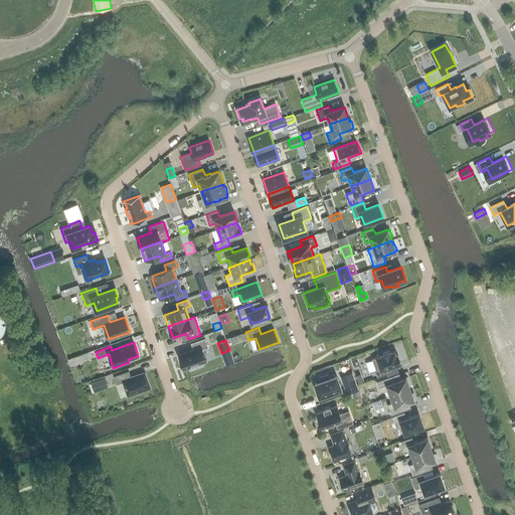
[(215,368),(212,360),(206,362),(202,350),(179,358),(184,372),(199,367),(201,373),(215,368)]
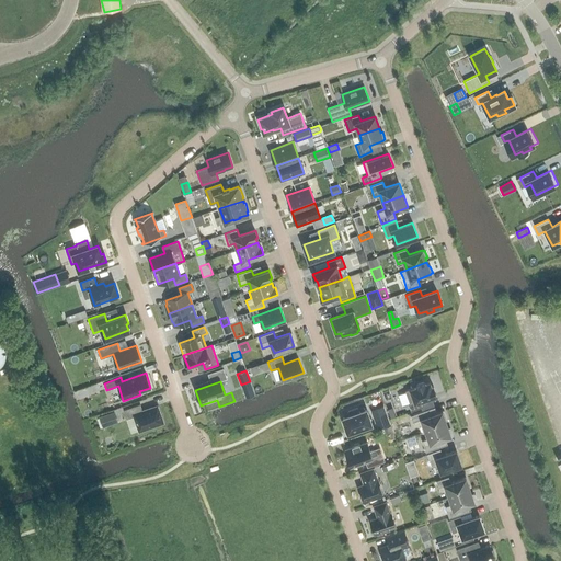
[(409,404),(411,411),(423,407),(421,400),(436,395),(433,386),(432,387),(430,382),(425,384),(424,381),(416,385),(416,387),(405,391),(410,404),(409,404)]
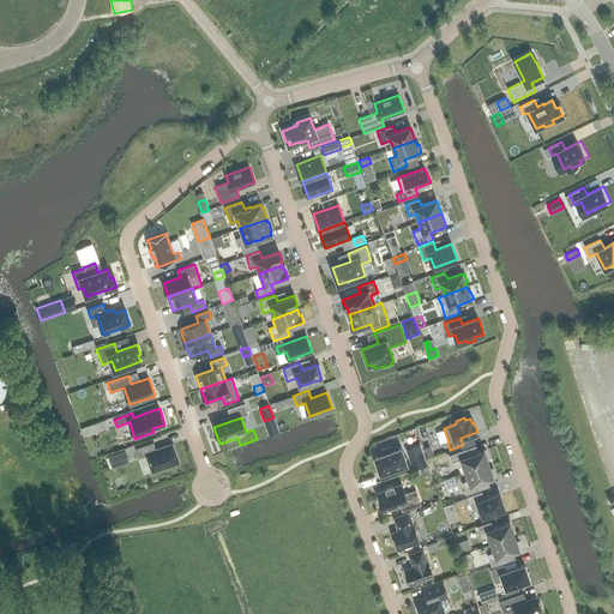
[(92,426),(83,429),(85,438),(96,434),(92,426)]
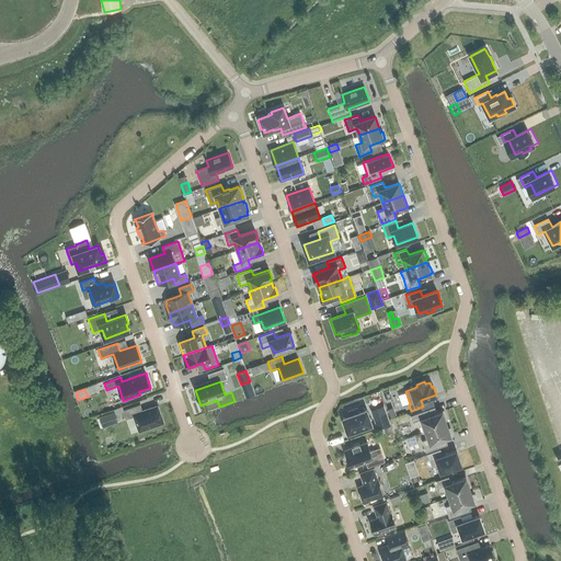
[(124,410),(127,419),(134,416),(139,431),(163,422),(158,407),(142,411),(140,404),(124,410)]
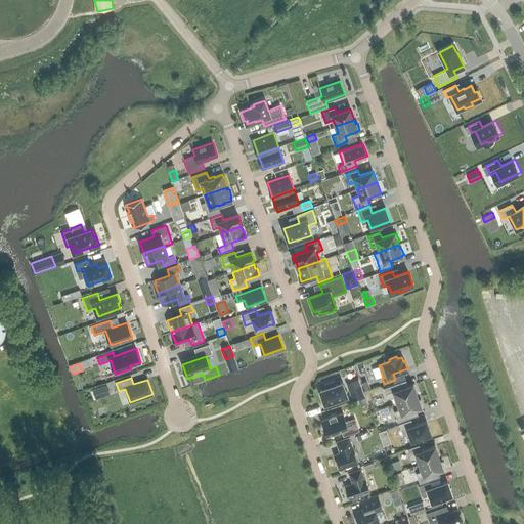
[(324,404),(334,401),(334,402),(340,400),(339,399),(347,396),(342,383),(335,386),(334,382),(325,384),(328,388),(320,391),(324,404)]
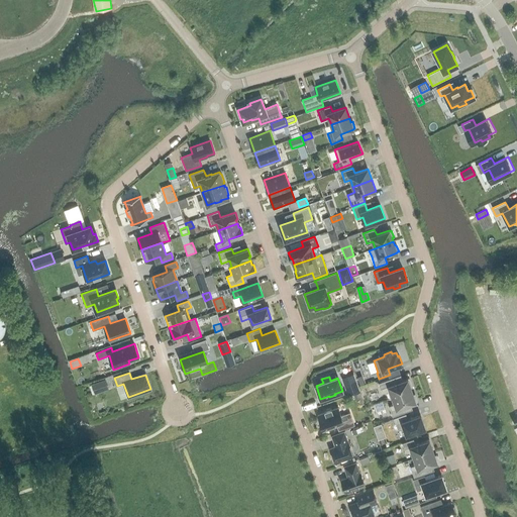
[(388,392),(390,398),(411,391),(410,386),(411,386),(409,379),(394,384),(392,379),(379,383),(382,394),(388,392)]
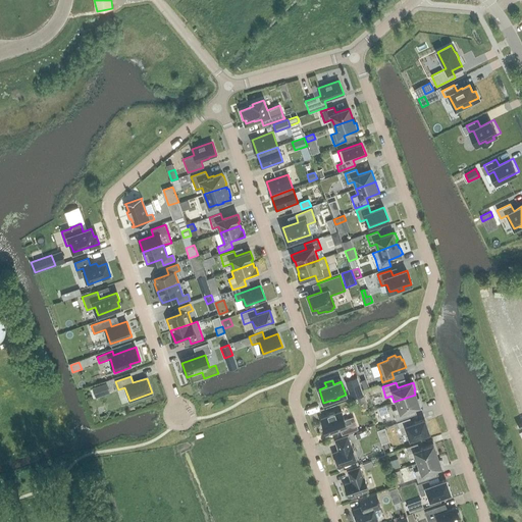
[(96,397),(109,393),(106,383),(93,388),(96,397)]
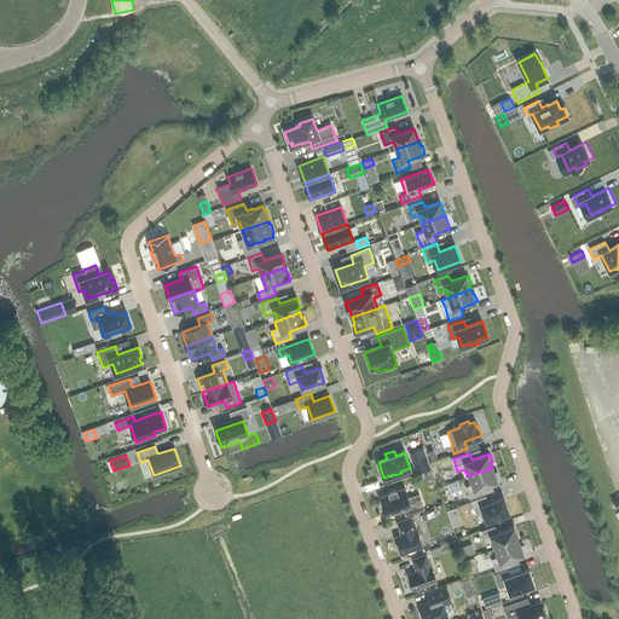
[(416,466),(415,466),(417,473),(431,468),(426,455),(414,458),(416,466)]
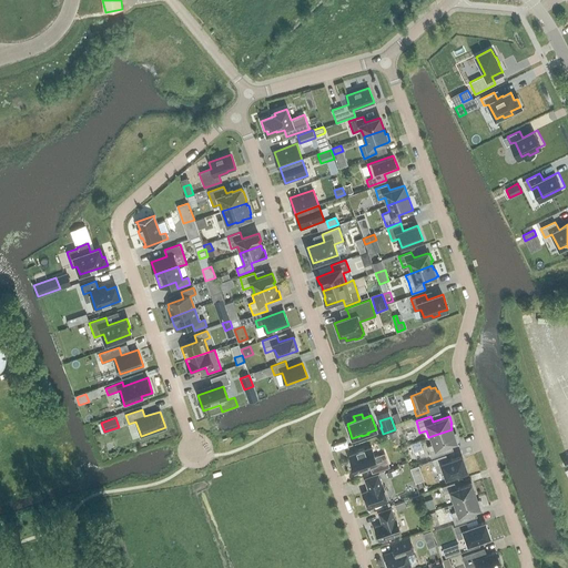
[(454,434),(452,429),(428,437),(428,438),(430,437),(433,444),(427,446),(432,458),(444,454),(442,447),(458,442),(456,434),(454,434)]
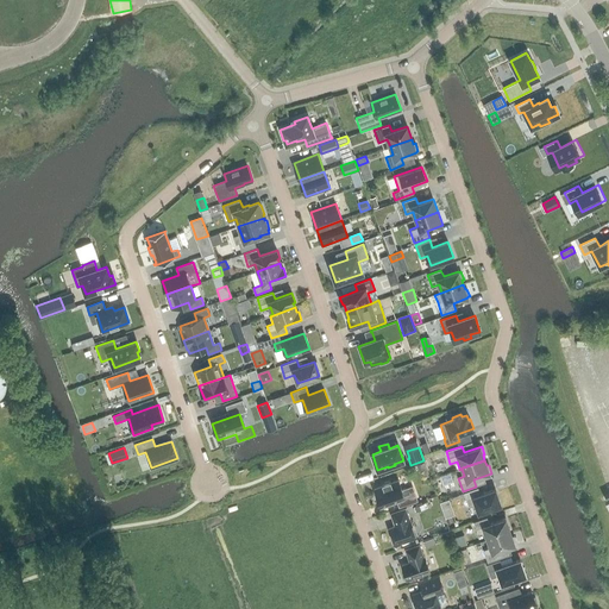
[(390,483),(390,482),(382,484),(383,485),(375,489),(377,497),(376,497),(380,507),(388,503),(388,502),(396,500),(399,507),(416,501),(412,487),(402,490),(399,481),(390,483)]
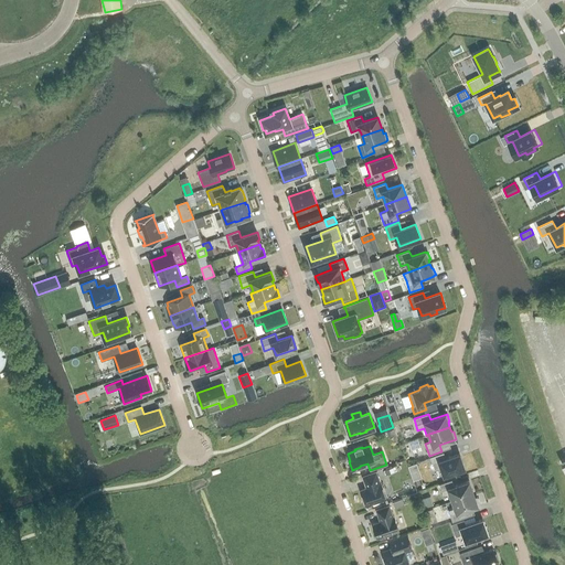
[(444,476),(465,468),(459,454),(446,459),(444,452),(430,457),(435,470),(440,468),(444,476)]
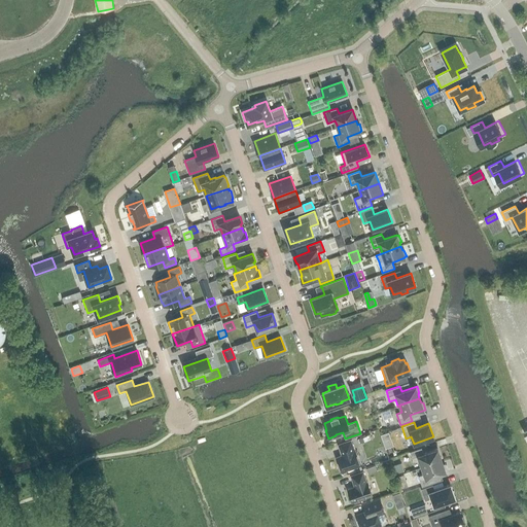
[(388,431),(380,434),(383,442),(391,440),(388,431)]
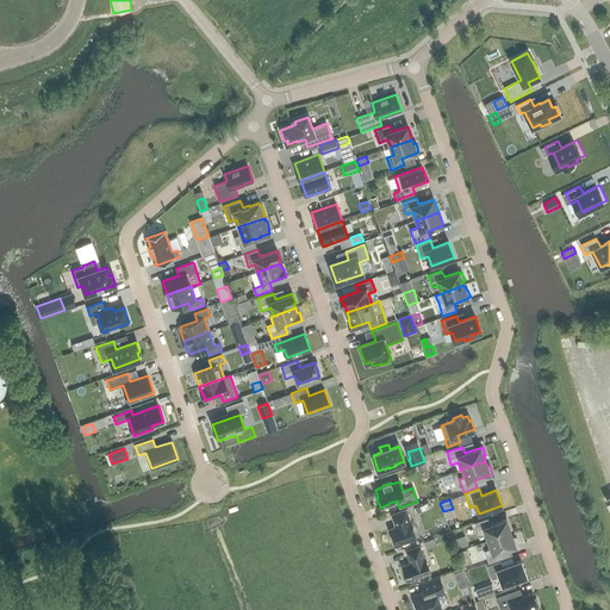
[(428,503),(415,508),(417,514),(430,508),(428,503)]
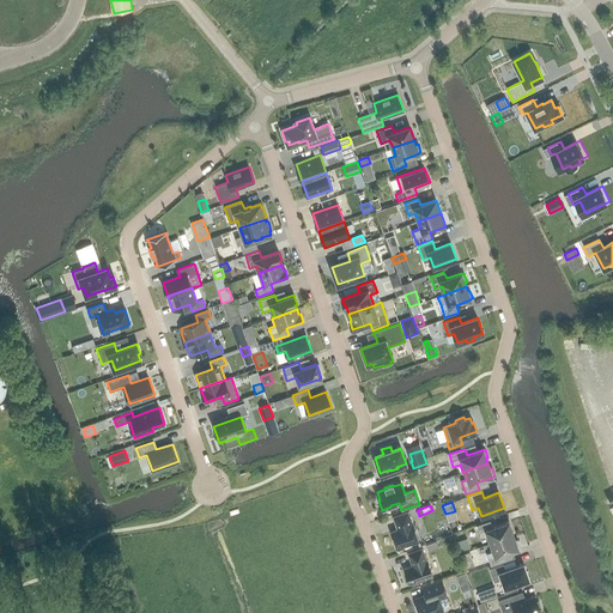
[(398,529),(390,532),(396,548),(419,540),(413,525),(412,525),(407,513),(394,517),(398,529)]
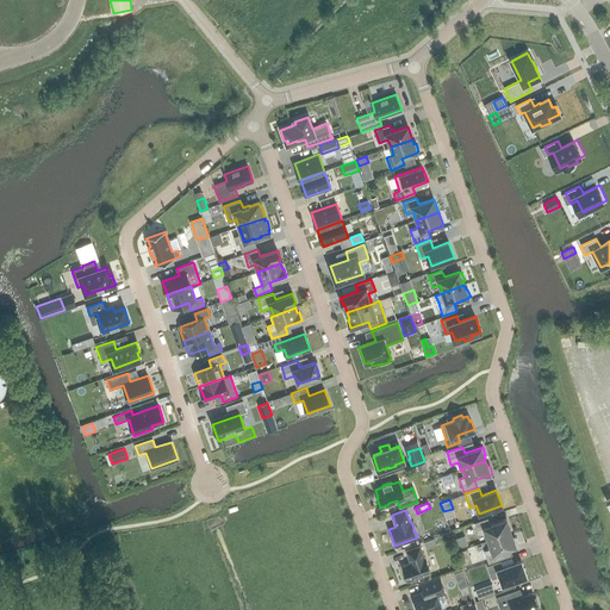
[(490,526),(487,518),(474,523),(478,535),(485,533),(487,541),(511,533),(506,520),(490,526)]
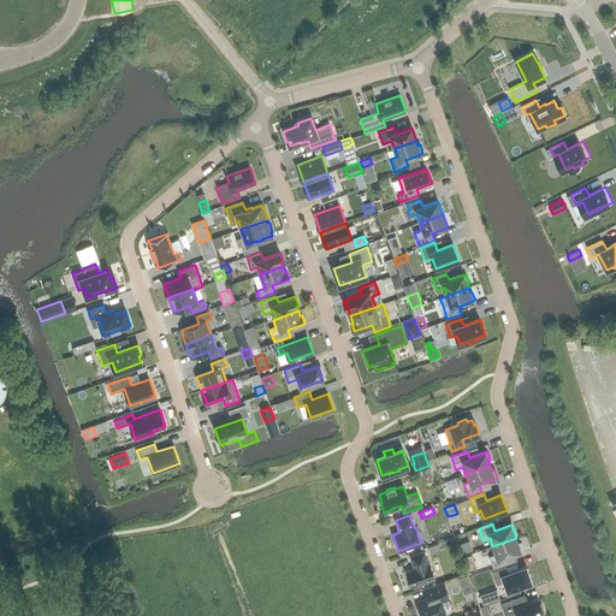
[(517,544),(516,538),(492,546),(496,554),(489,556),(493,569),(507,564),(504,557),(522,551),(520,543),(517,544)]
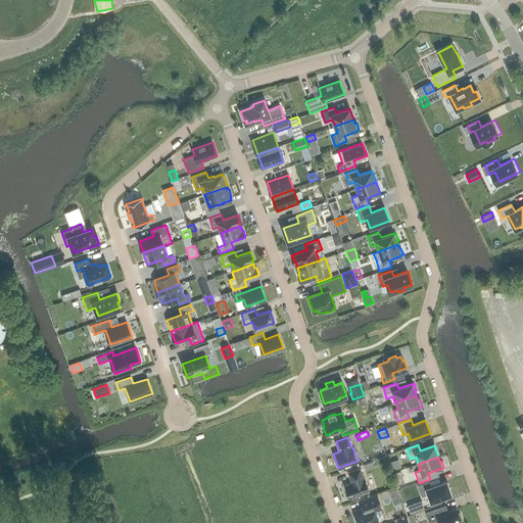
[(373,463),(364,466),(366,471),(375,468),(373,463)]
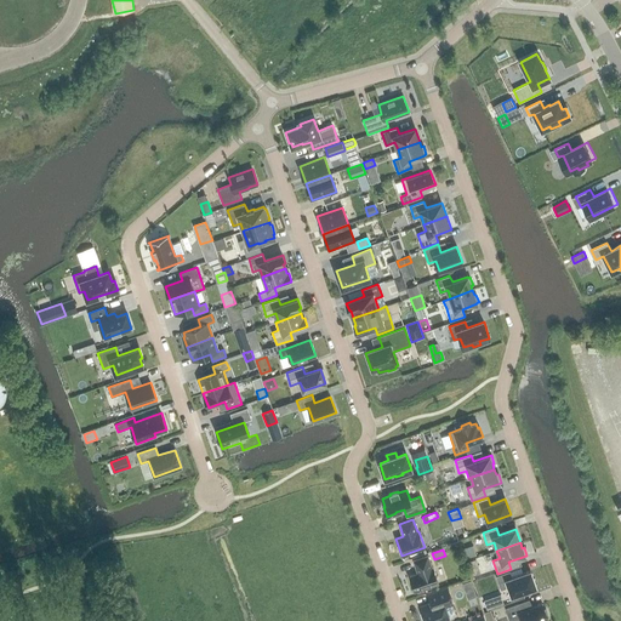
[(412,560),(417,574),(409,576),(415,592),(438,584),(433,568),(432,568),(427,556),(412,560)]
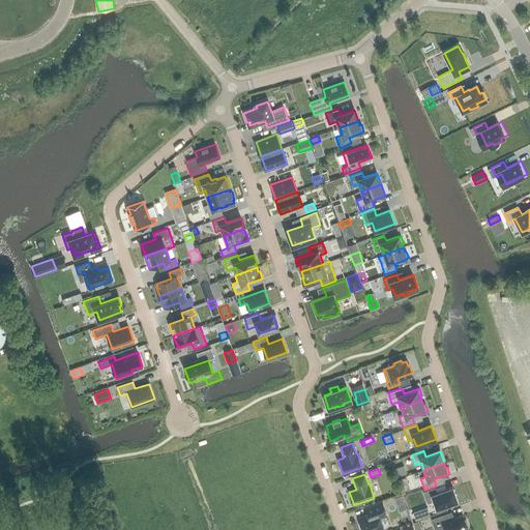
[(437,508),(458,501),(452,488),(437,493),(435,488),(423,492),(428,503),(434,501),(437,508)]
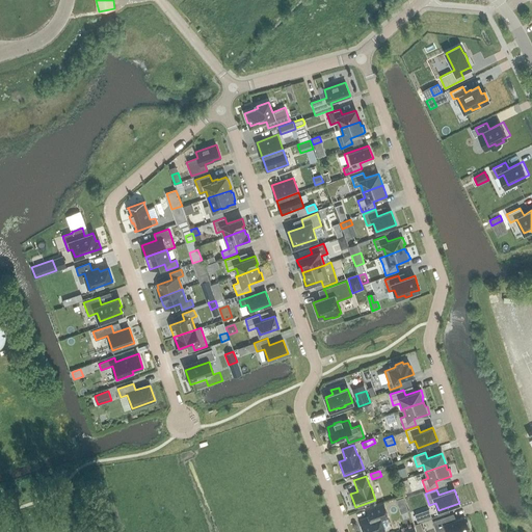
[(409,509),(407,503),(401,505),(403,512),(409,509)]
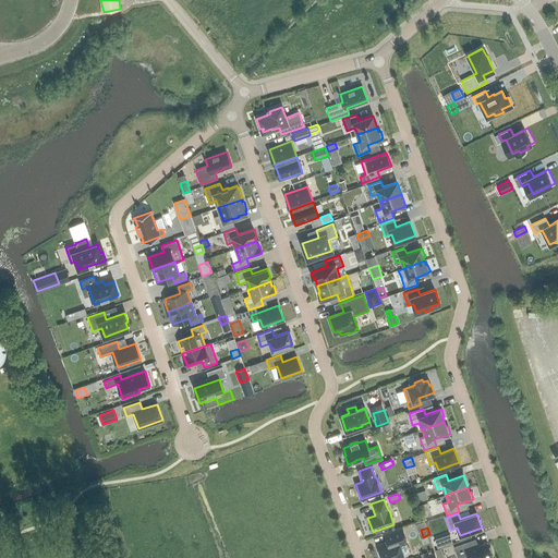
[(379,549),(377,550),(379,557),(398,557),(403,556),(399,545),(407,542),(402,530),(385,535),(387,543),(378,546),(379,549)]
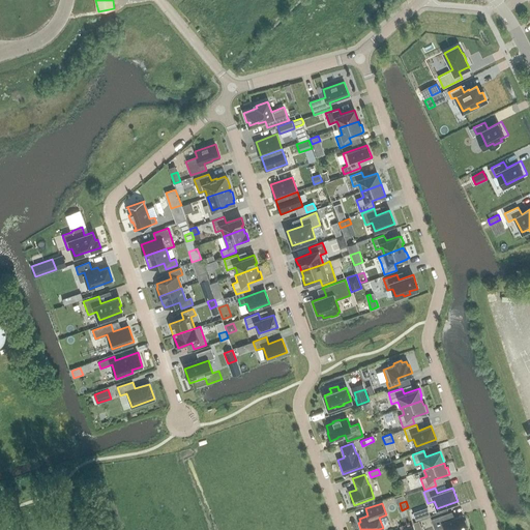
[(424,518),(421,509),(413,512),(415,521),(424,518)]
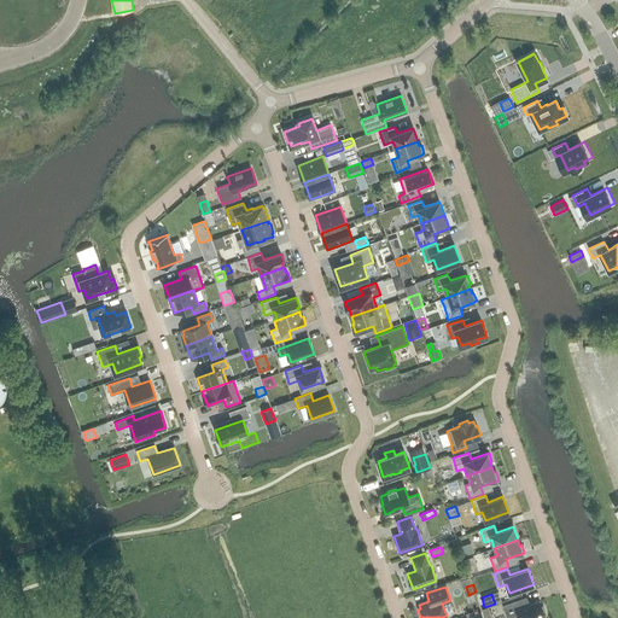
[(542,607),(540,600),(517,608),(514,601),(502,605),(507,617),(517,617),(519,617),(540,617),(544,617),(544,614),(546,613),(543,606),(542,607)]
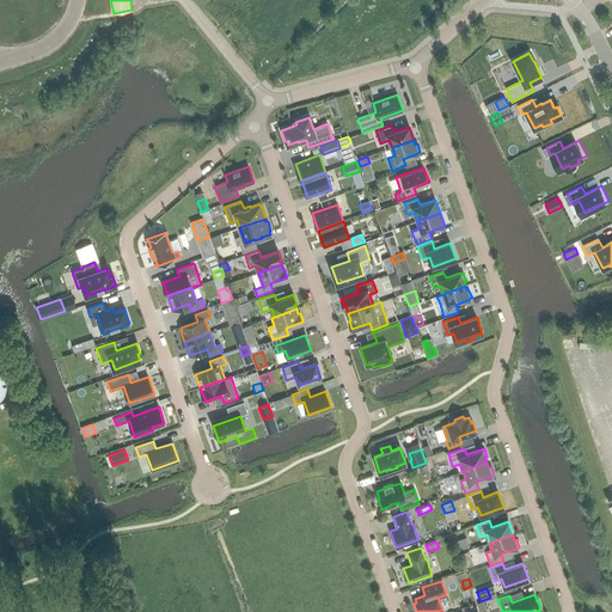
[(477,604),(479,611),(483,611),(487,611),(483,601),(477,604)]
